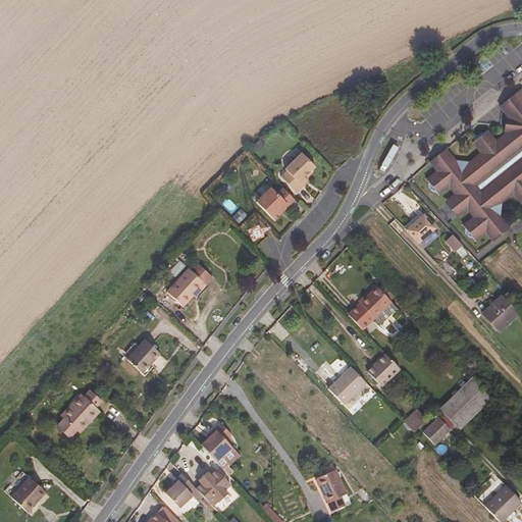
[(446,149),(433,160),(467,199),(501,236),(509,229),(498,215),(500,213),(501,206),(500,205),(512,194),(520,205),(521,204),(521,91),(521,90),(515,94),(500,107),(508,117),(512,123),(512,129),(506,134),(497,142),(487,131),(484,133),(482,133),(479,135),(477,138),(475,142),(472,144),(480,154),(467,164),(466,163),(459,162),(457,164),(446,149)]
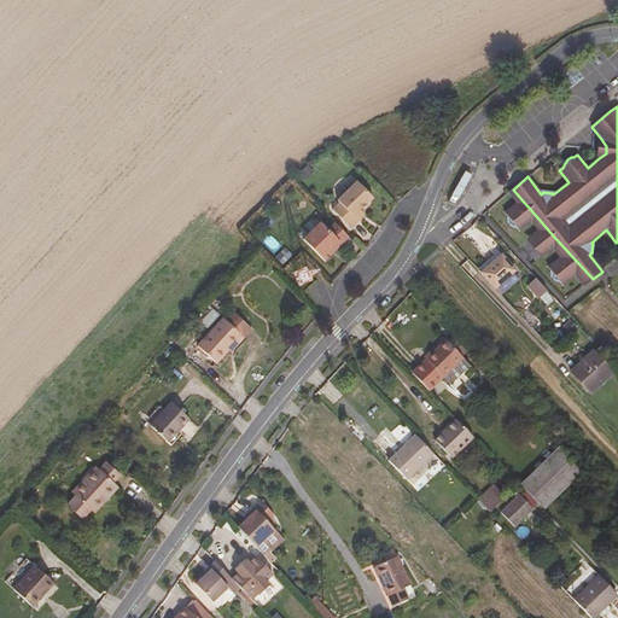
[(598,156),(599,158),(606,153),(606,146),(601,139),(599,141),(596,155),(598,156)]
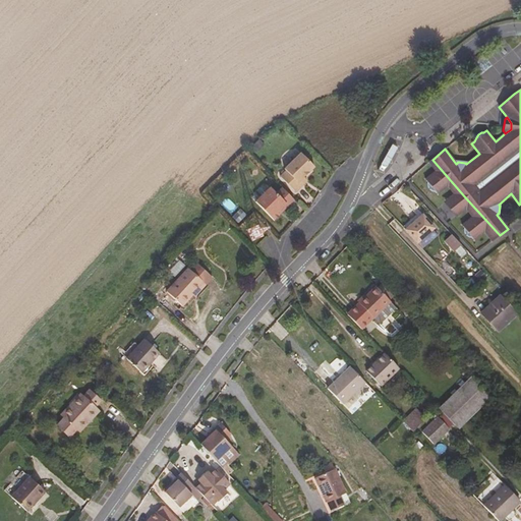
[(300,182),(305,177),(315,166),(302,153),(286,168),(287,170),(282,175),(297,191),(303,185),(300,182)]
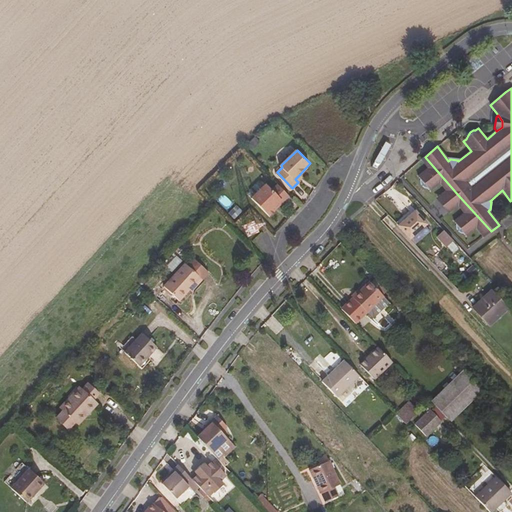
[(458,195),(425,157),(421,160),(428,168),(417,176),(419,179),(421,182),(421,184),(425,187),(427,189),(430,192),(440,183),(447,192),(457,204),(464,213),(454,221),(456,224),(457,228),(460,232),(463,233),(466,237),(477,229),(484,237),(491,231),(458,195)]
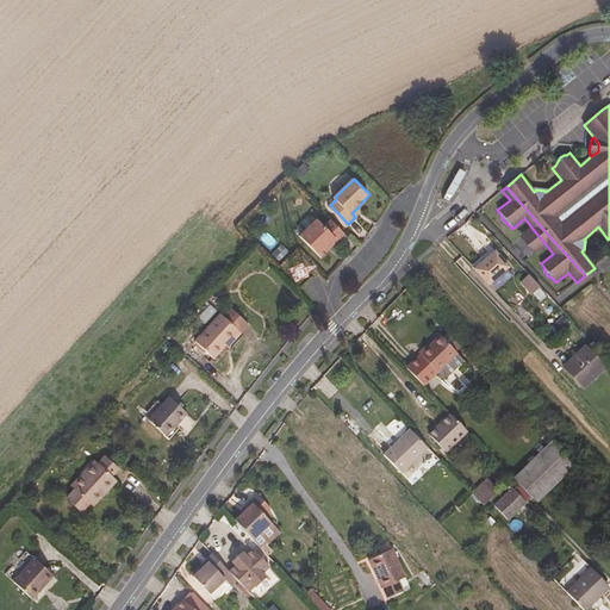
[(346,232),(331,218),(324,225),(318,218),(300,235),(322,256),(328,250),(327,249),(336,238),(338,240),(346,232)]
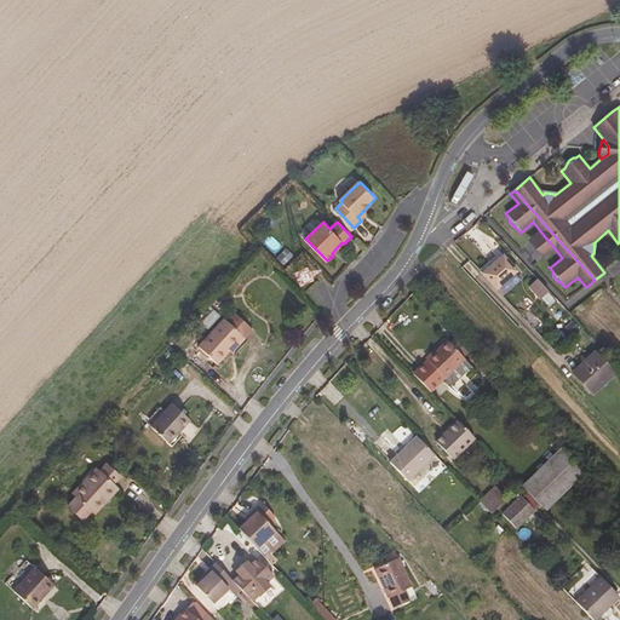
[(554,247),(541,233),(532,241),(544,256),(554,247)]
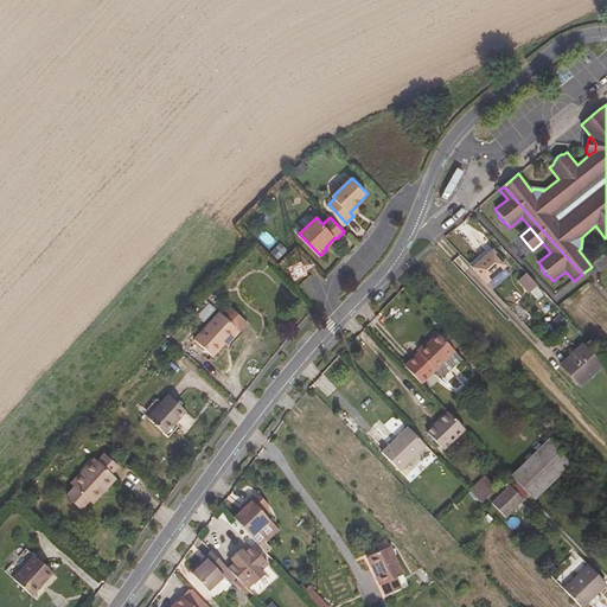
[(326,249),(337,238),(334,237),(325,248),(326,249)]
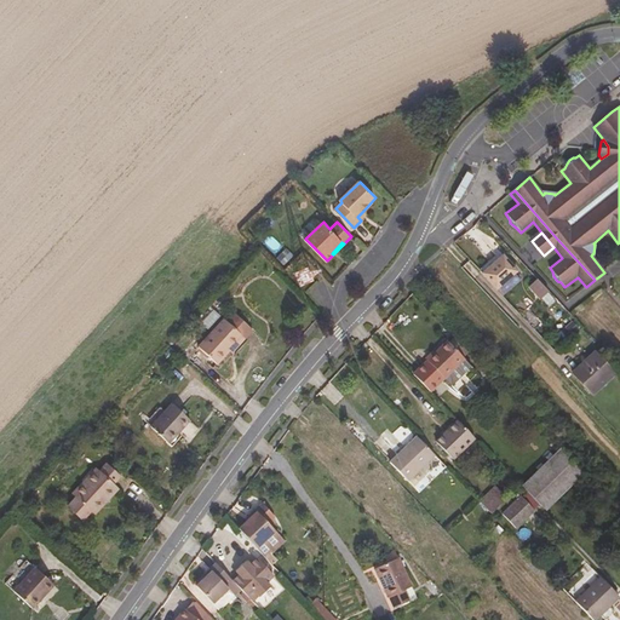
[(500,253),(481,271),(497,288),(516,271),(500,253)]
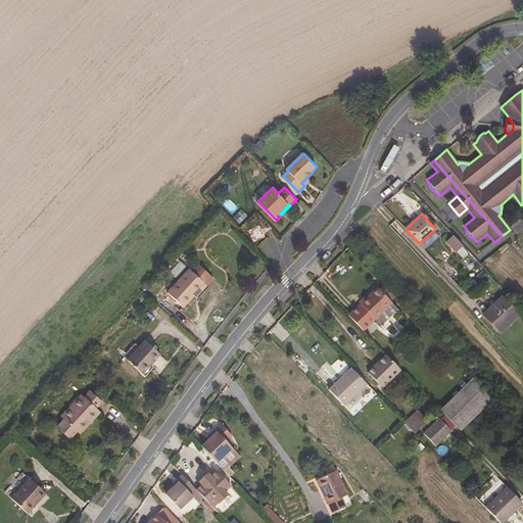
[(463,245),(454,235),(446,241),(456,252),(463,245)]
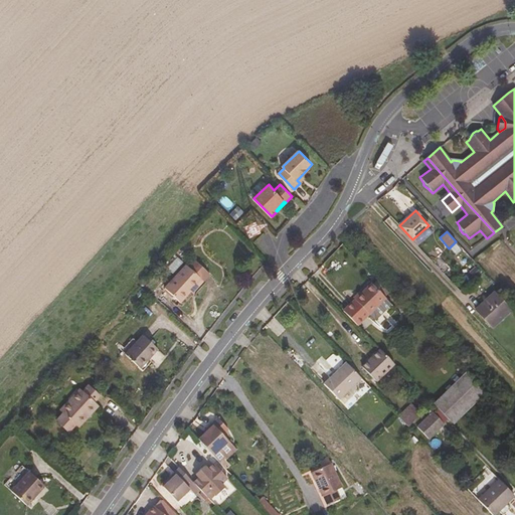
[(175,274),(183,261),(176,256),(169,270),(175,274)]
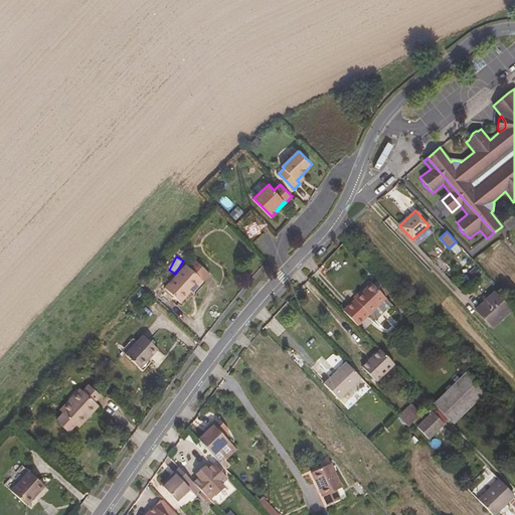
[(190,292),(201,280),(185,266),(164,289),(180,304),(190,292)]
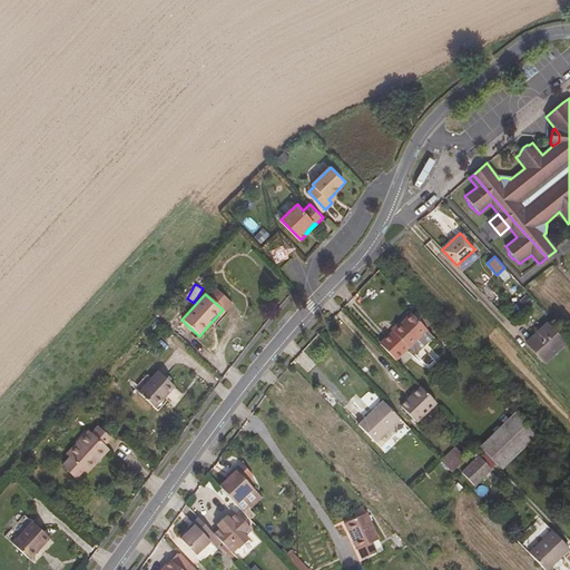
[(226,312),(223,310),(210,323),(213,325),(226,312)]
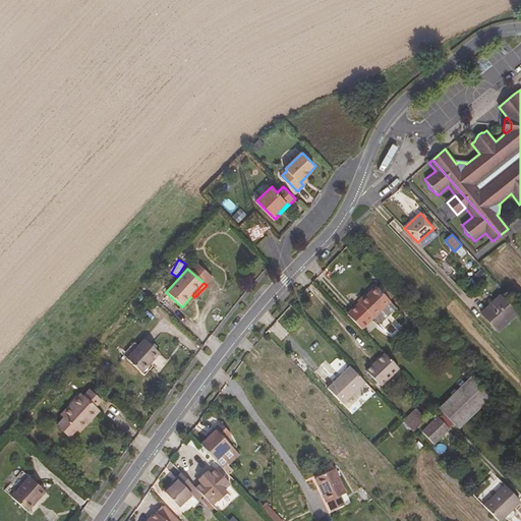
[(399,301),(385,286),(383,288),(397,303),(399,301)]
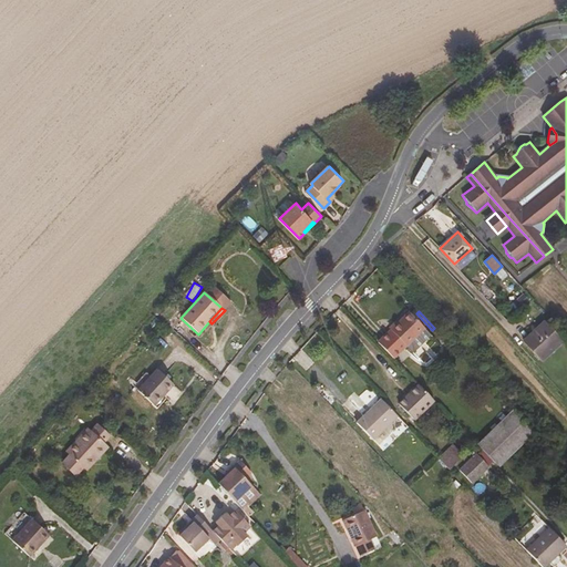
[(409,312),(391,330),(406,346),(413,352),(430,336),(409,312)]
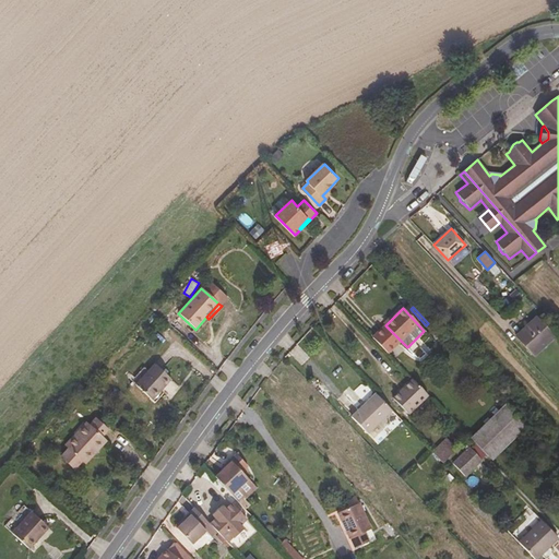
[(515,336),(533,355),(554,336),(536,318),(515,336)]
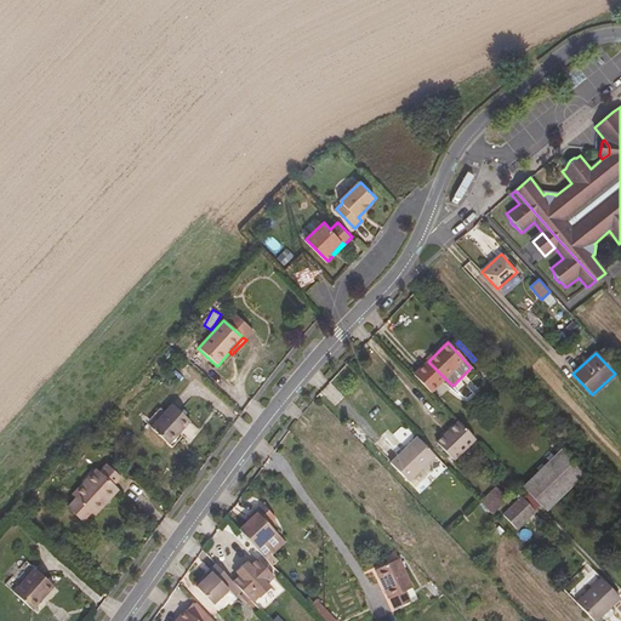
[(428,362),(414,375),(429,392),(445,379),(428,362)]
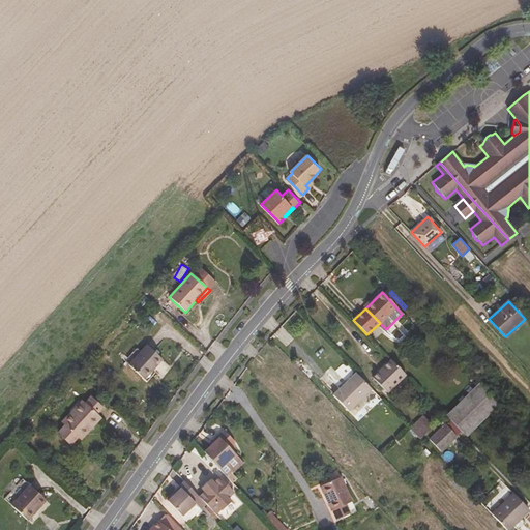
[(163,359),(147,345),(128,364),(142,377),(148,370),(151,372),(163,359)]
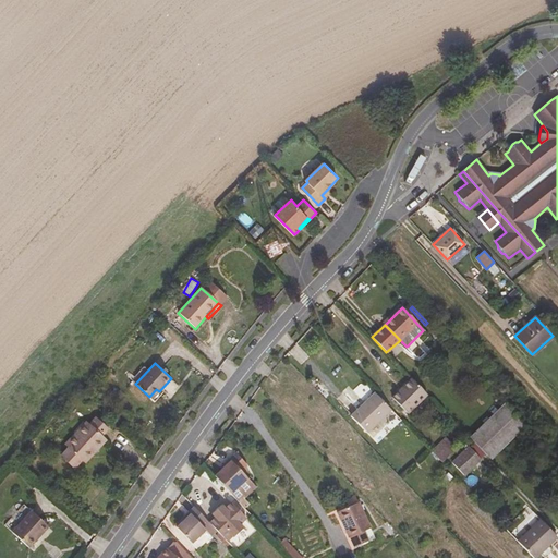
[(408,413),(427,395),(412,378),(392,398),(408,413)]
